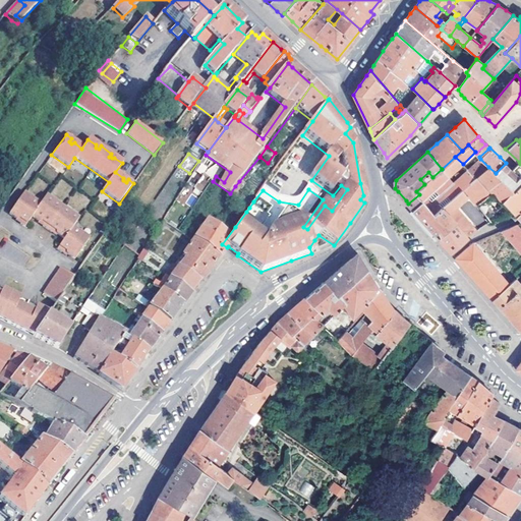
[(448,183),(451,181),(448,177),(463,164),(455,157),(442,169),(432,177),(424,184),(416,191),(419,194),(435,213),(457,193),(448,183)]
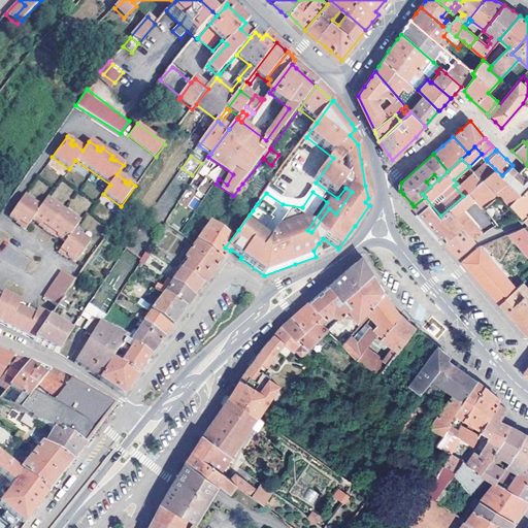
[(474,171),(483,179),(495,169),(487,161),(474,171)]
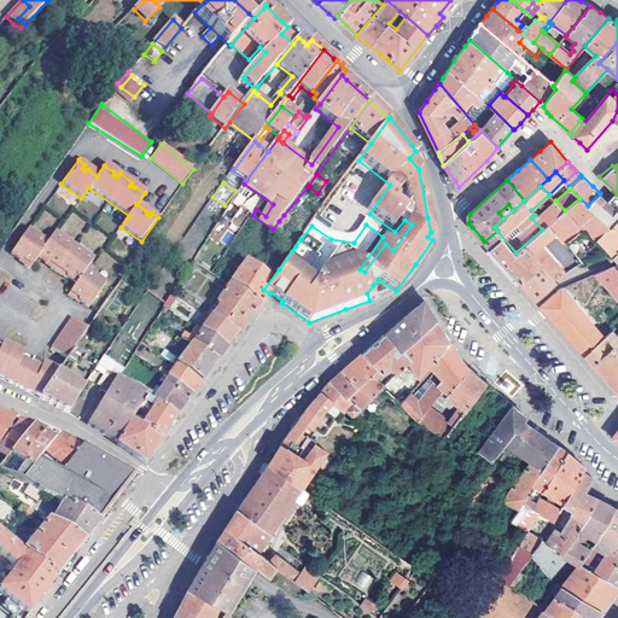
[(565,210),(581,225),(594,213),(608,227),(617,219),(617,217),(617,194),(616,192),(611,198),(607,200),(600,193),(588,205),(579,198),(565,210)]
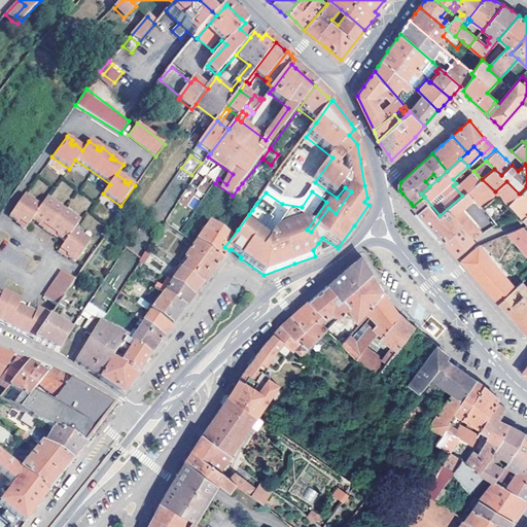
[(462,196),(482,179),(473,171),(459,185),(456,183),(453,185),(462,196)]
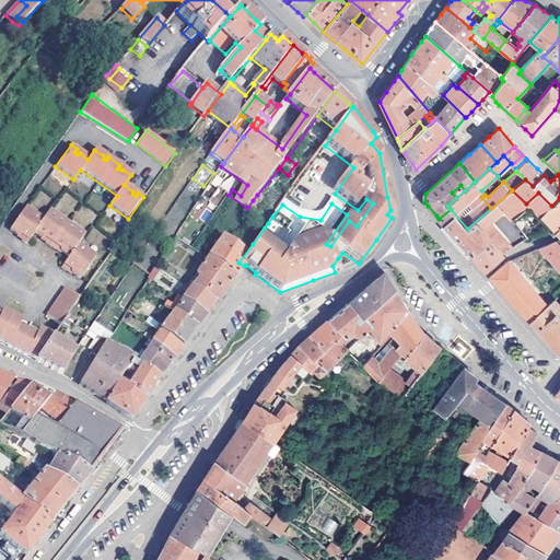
[(467,252),(470,255),(499,232),(490,222),(503,210),(511,220),(514,218),(524,212),(531,208),(526,203),(512,190),(491,208),(467,229),(451,209),(439,219),(445,225),(455,237),(467,252)]
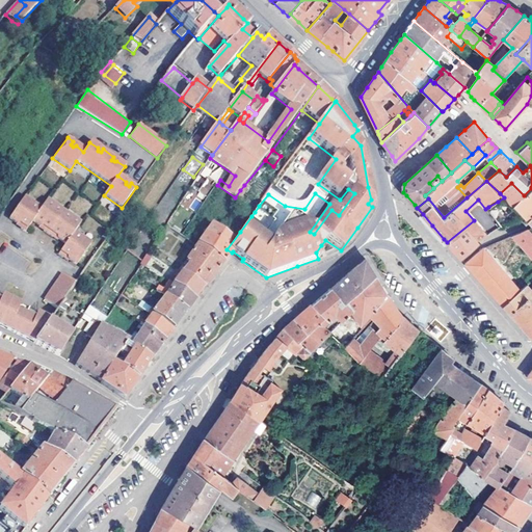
[(531,218),(531,217),(531,188),(524,195),(511,183),(500,193),(504,197),(506,195),(508,197),(515,208),(522,215),(527,220),(528,221),(531,218)]
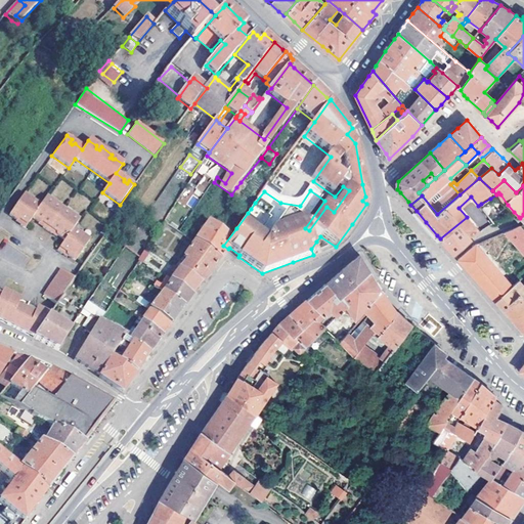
[(236,187),(242,191),(246,185),(241,182),(236,187)]
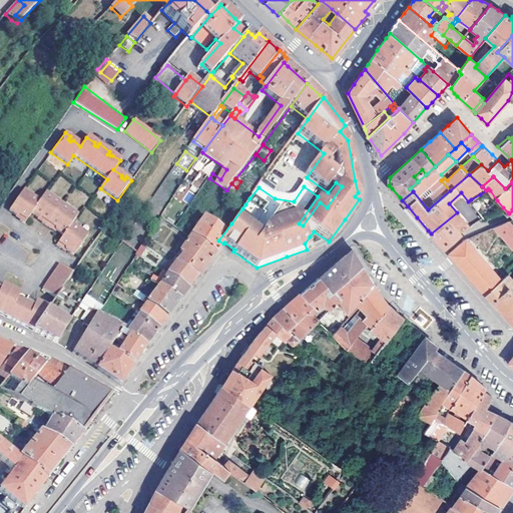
[(186,202),(194,195),(184,183),(176,189),(186,202)]
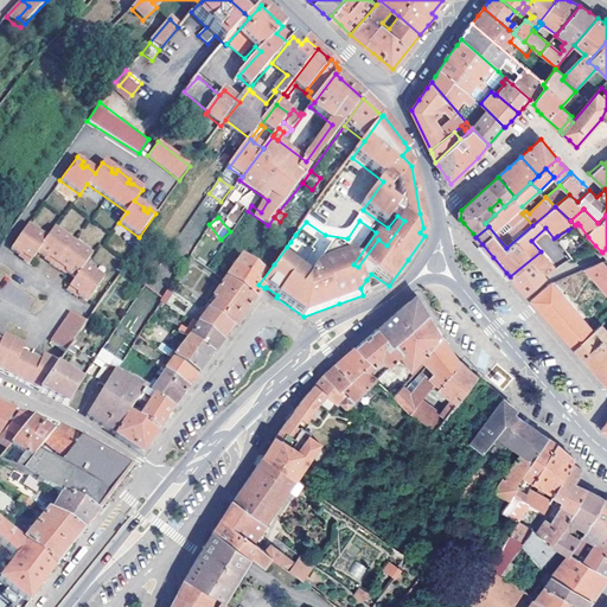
[(268,225),(274,229),(280,222),(274,217),(268,225)]
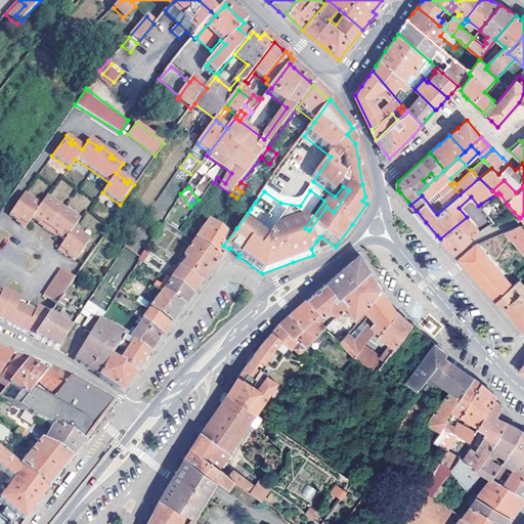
[(69,251),(69,253),(77,258),(90,238),(74,227),(80,218),(47,197),(41,205),(25,193),(11,214),(18,219),(22,218),(24,220),(22,224),(26,226),(33,216),(41,221),(44,221),(46,223),(44,226),(53,232),(55,229),(58,231),(58,233),(66,238),(58,249),(63,252),(66,249),(69,251)]
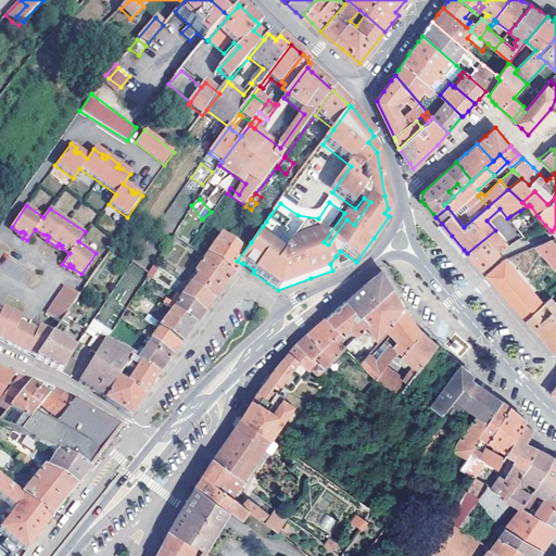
[(241,211),(238,216),(243,219),(247,214),(241,211)]
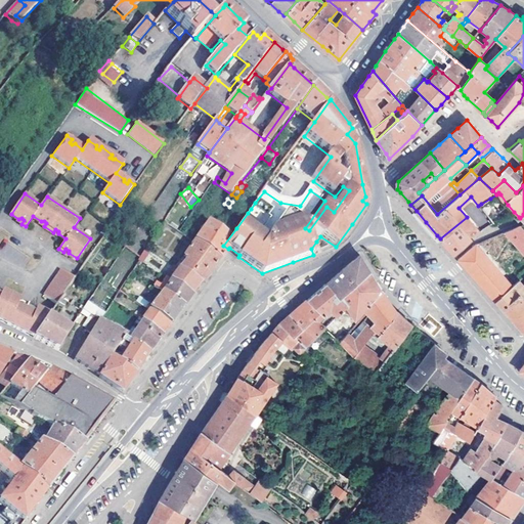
[(494,223),(504,218),(498,210),(491,200),(490,199),(481,204),(493,222),(494,223)]
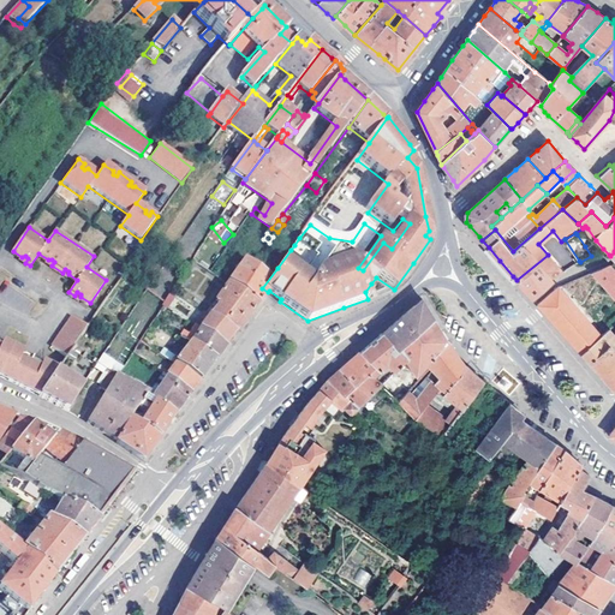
[(290,242),(294,245),(299,238),(294,234),(290,242)]
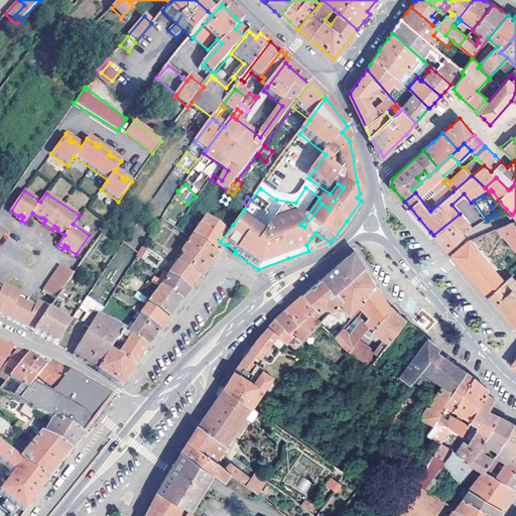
[(500,202),(491,207),(496,215),(506,209),(500,202)]
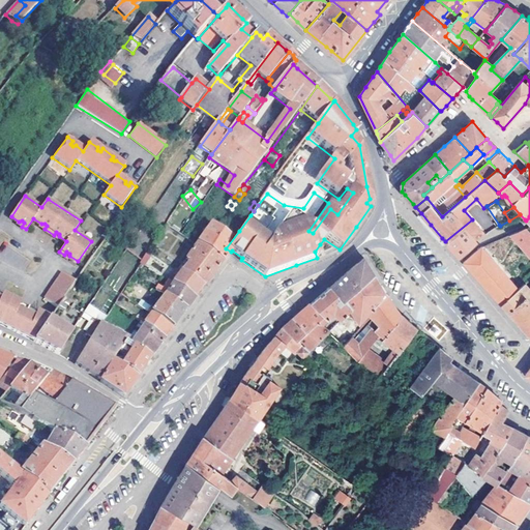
[(472,219),(445,241),(452,249),(459,257),(478,239),(484,234),(472,219)]
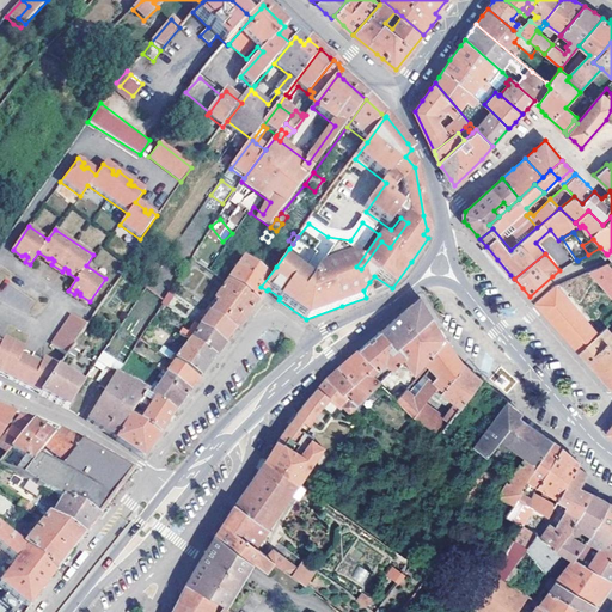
[(263,295),(267,291),(261,287),(276,267),(271,263),(264,273),(245,259),(230,281),(257,303),(263,295)]
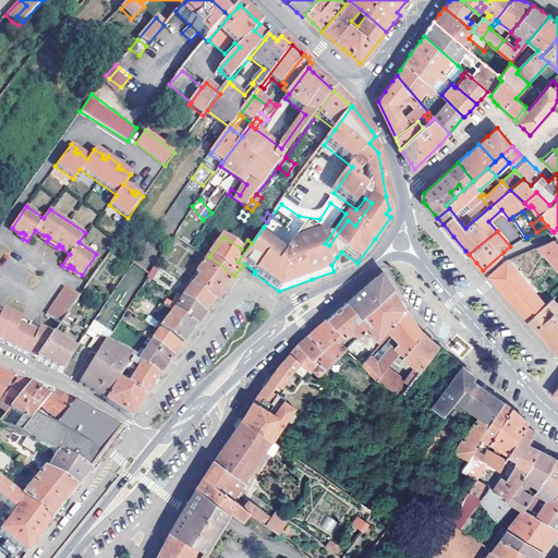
[(557,269),(557,245),(555,241),(553,240),(537,246),(557,269)]
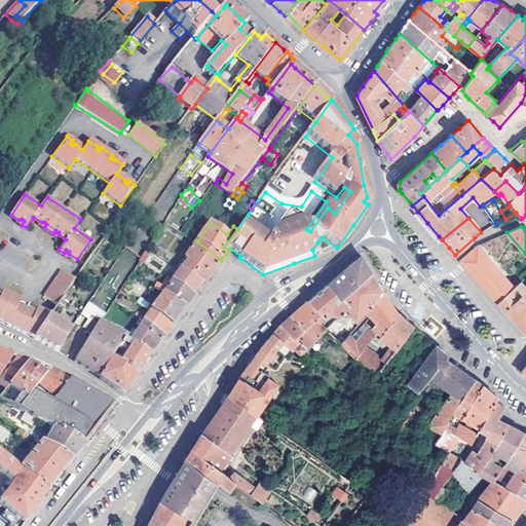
[(159,231),(152,242),(159,248),(166,236),(159,231)]
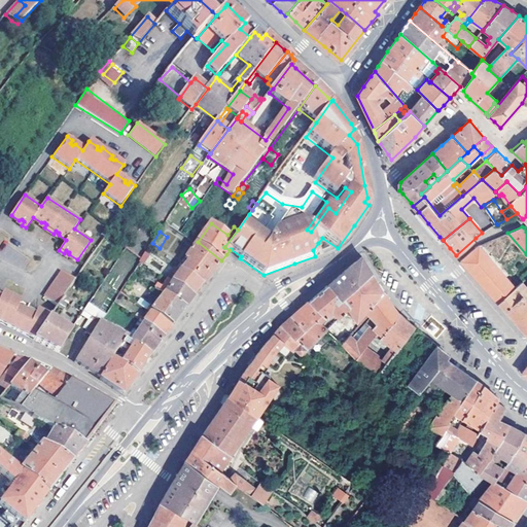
[(180,272),(202,286),(211,274),(221,260),(198,242),(197,244),(184,259),(187,261),(180,272)]
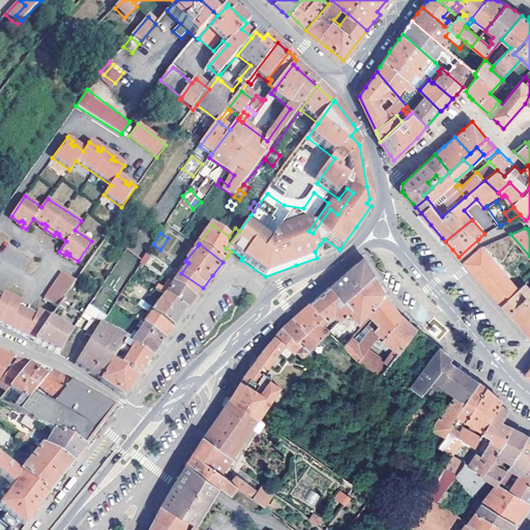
[(501,304),(522,286),(520,283),(516,286),(482,247),(481,246),(464,263),(483,285),(501,304)]
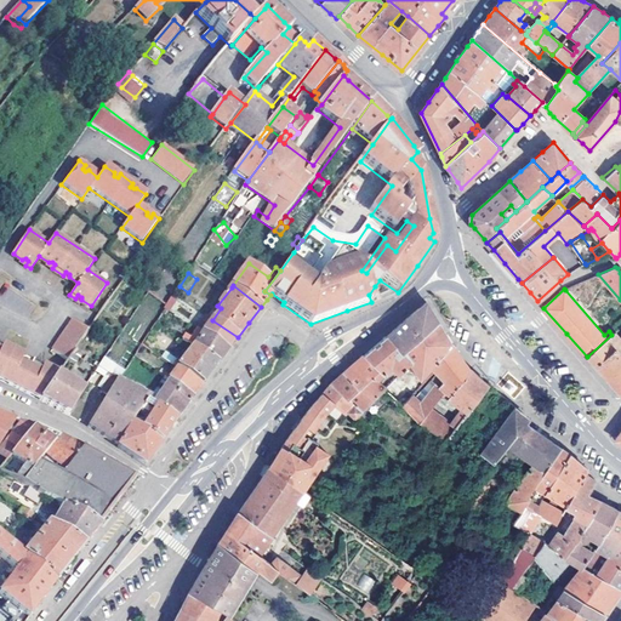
[(406,319),(420,340),(439,322),(427,302),(406,319)]
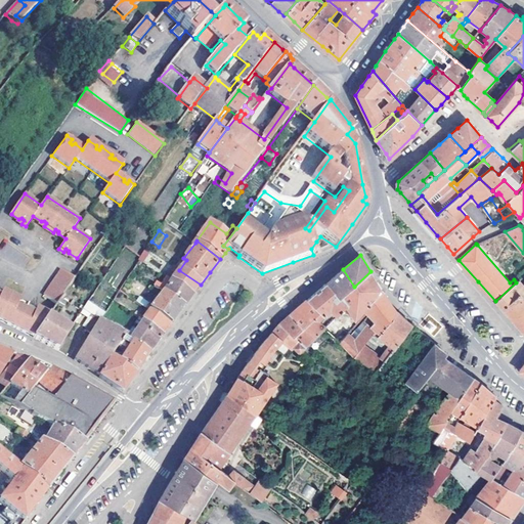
[(175,267),(179,270),(186,260),(183,258),(175,267)]
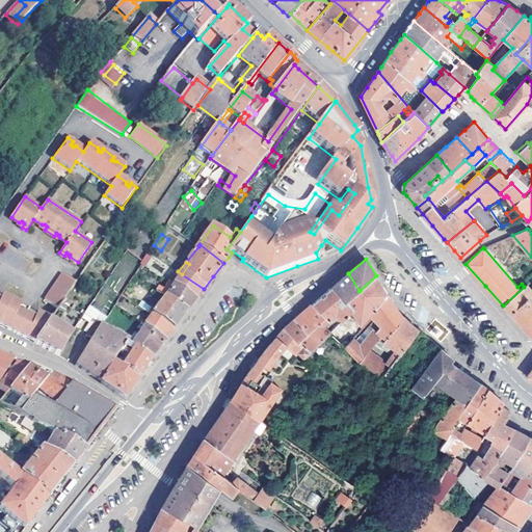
[(46,297),(59,307),(77,281),(63,271),(46,297)]
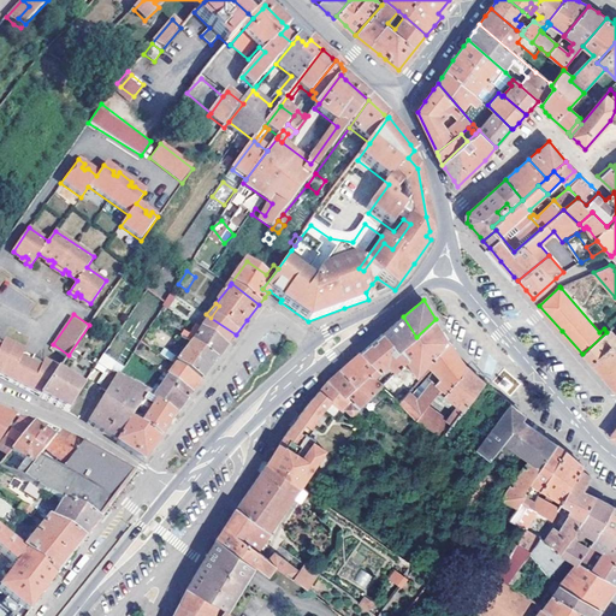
[(231,341),(236,335),(211,318),(206,314),(201,320),(206,324),(203,327),(197,324),(195,327),(212,339),(214,336),(227,345),(231,341)]
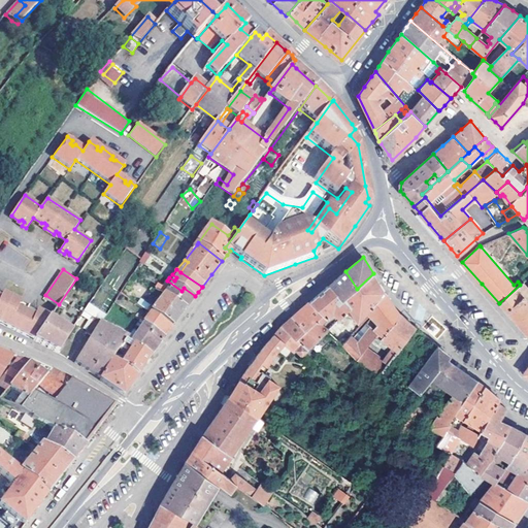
[(329,286),(343,300),(357,289),(345,271),(332,283),(329,286)]
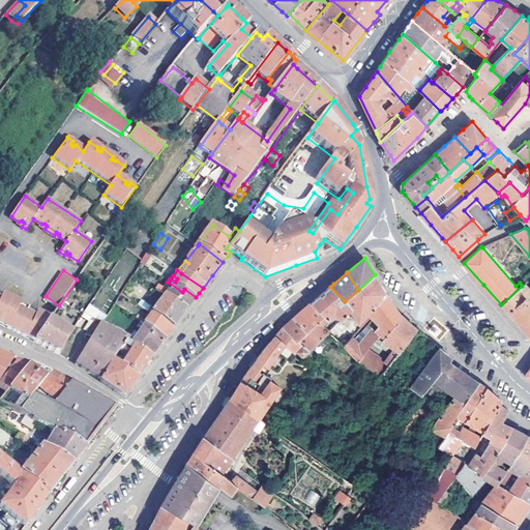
[(372,316),(388,297),(383,288),(375,274),(358,290),(345,301),(351,308),(360,323),(370,313),(372,316)]
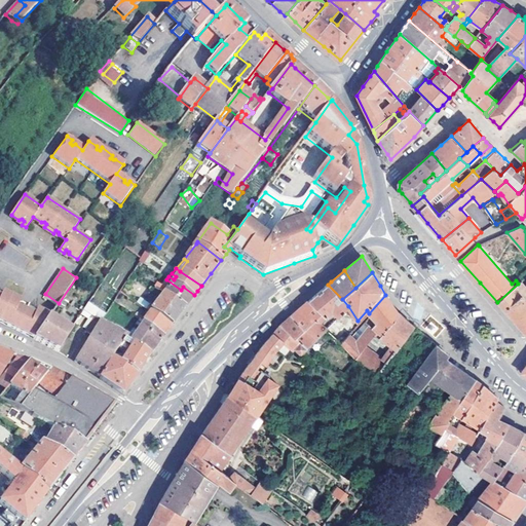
[(189,302),(194,295),(183,287),(181,290),(166,279),(162,286),(159,284),(155,288),(163,295),(184,308),(189,302)]
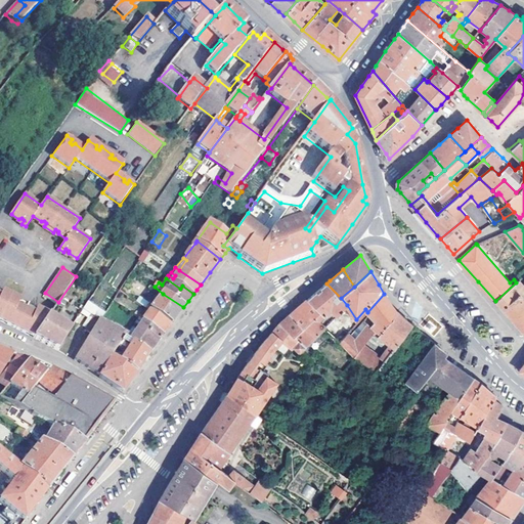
[(523,285),(523,286),(519,279),(516,282),(495,301),(507,314),(523,333),(523,285)]
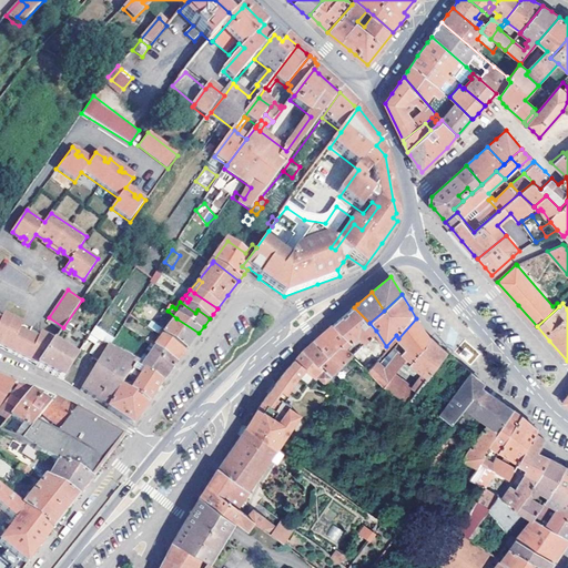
[(376,331),(369,323),(354,307),(337,322),(334,324),(347,338),(334,352),(345,363),(353,354),(345,346),(358,334),(366,341),(376,331)]
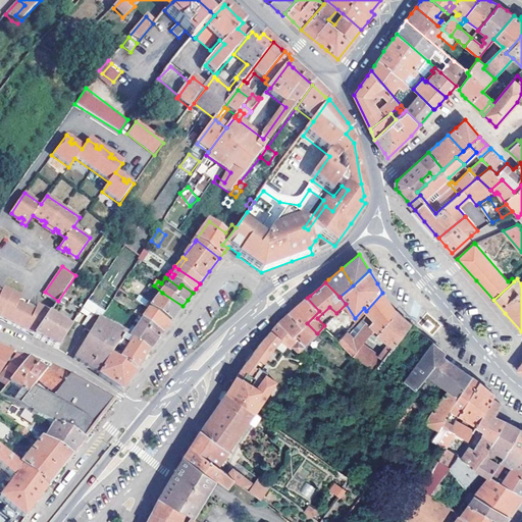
[(25,330),(35,334),(48,316),(49,314),(36,307),(34,312),(17,305),(20,300),(2,291),(0,295),(0,316),(8,321),(7,323),(25,332),(25,330)]
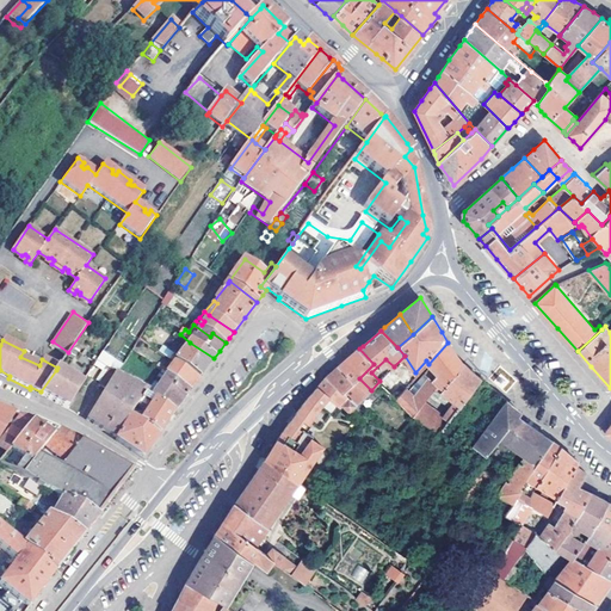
[(205,369),(214,358),(190,343),(179,357),(162,346),(159,352),(173,362),(198,378),(205,369)]
